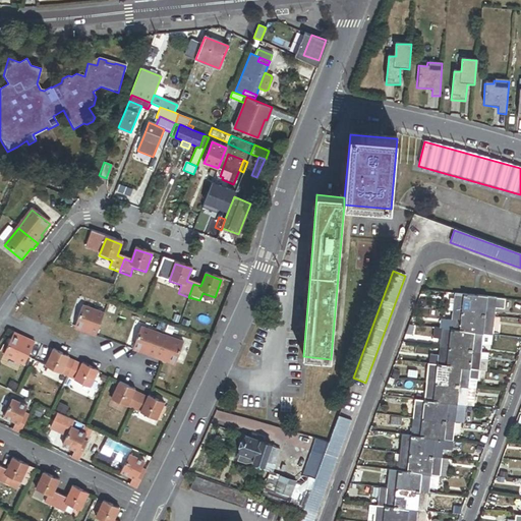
[(453,303),(452,312),(473,314),(475,297),(454,295),(454,299),(453,303)]
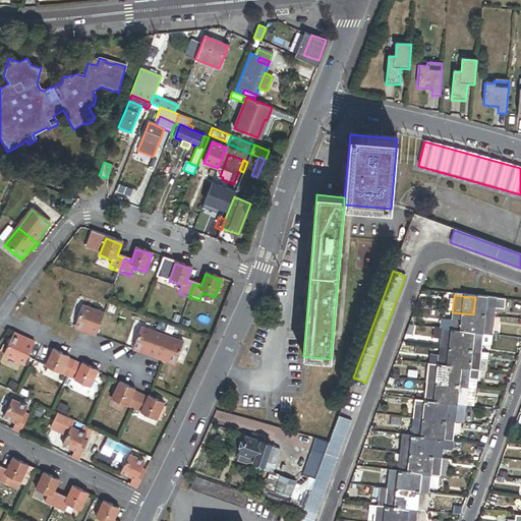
[(475,297),(473,314),(495,316),(495,309),(496,299),(475,297)]
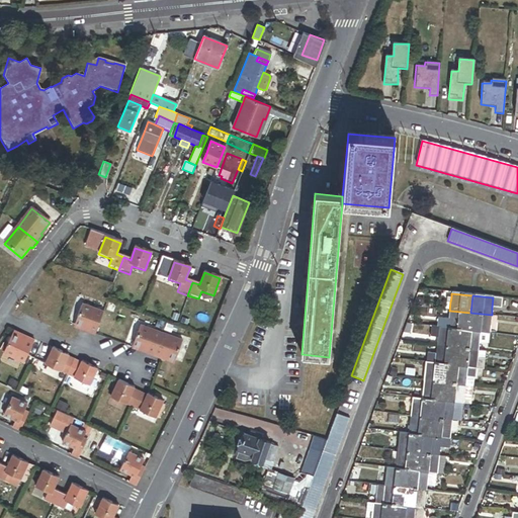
[(493,297),(492,308),(501,309),(502,298),(493,297)]
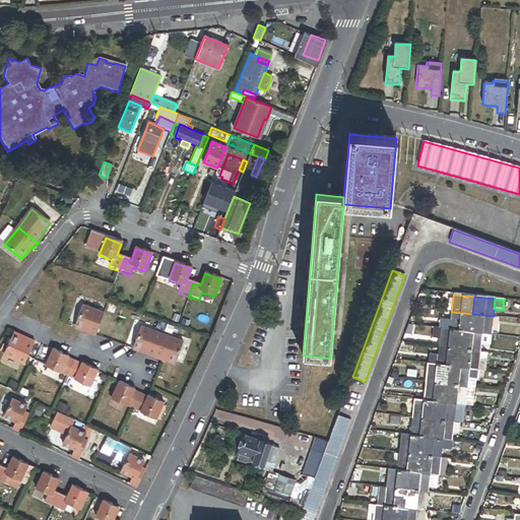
[(94,337),(104,314),(82,307),(74,327),(87,332),(87,334),(94,337)]
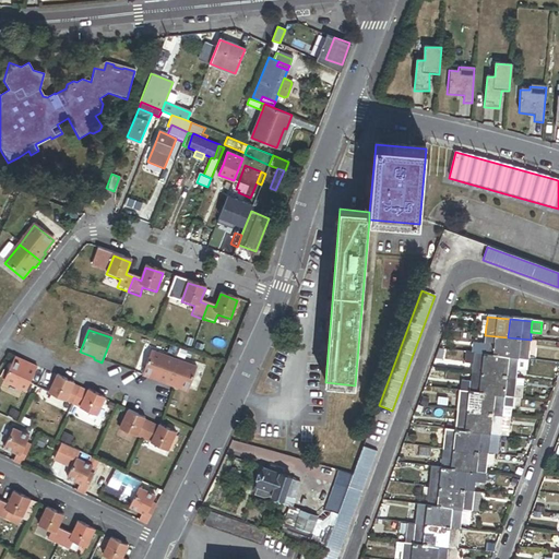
[(508,337),(485,335),(484,355),(495,356),(506,357),(508,337)]
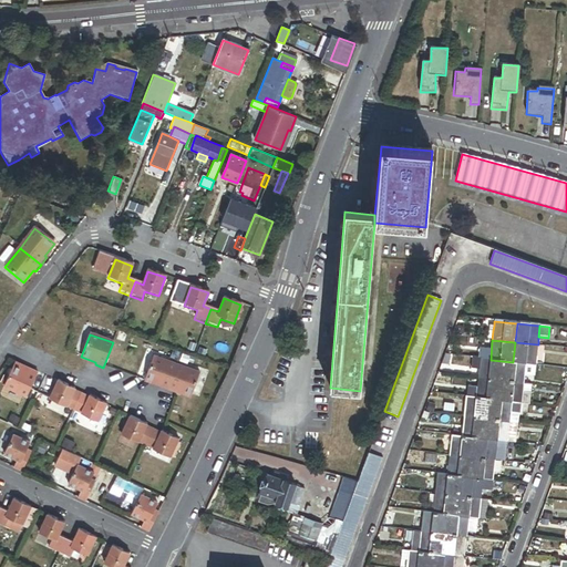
[(538,344),(515,342),(513,362),(526,364),(536,364),(538,344)]
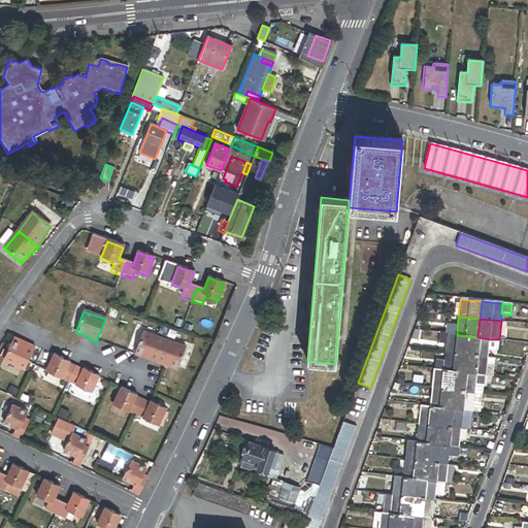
[(155,364),(164,340),(142,332),(134,354),(149,359),(147,361),(155,364)]
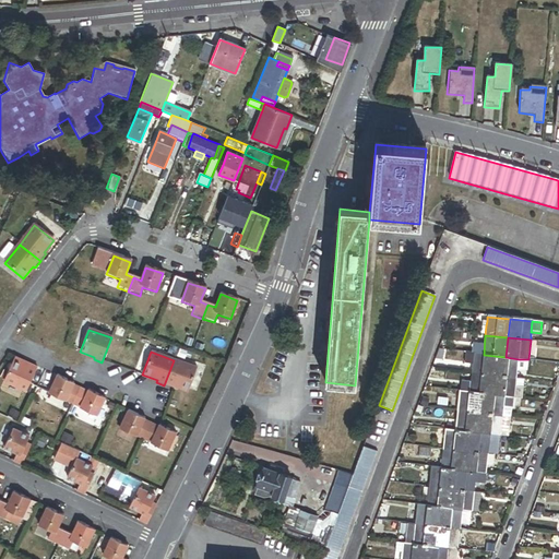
[(465,354),(464,365),(472,365),(473,354),(465,354)]
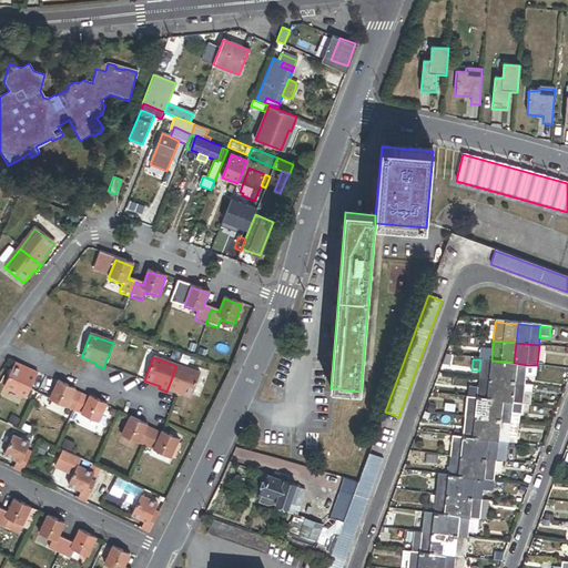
[(503,362),(492,361),(480,359),(479,371),(479,379),(500,382),(503,362)]
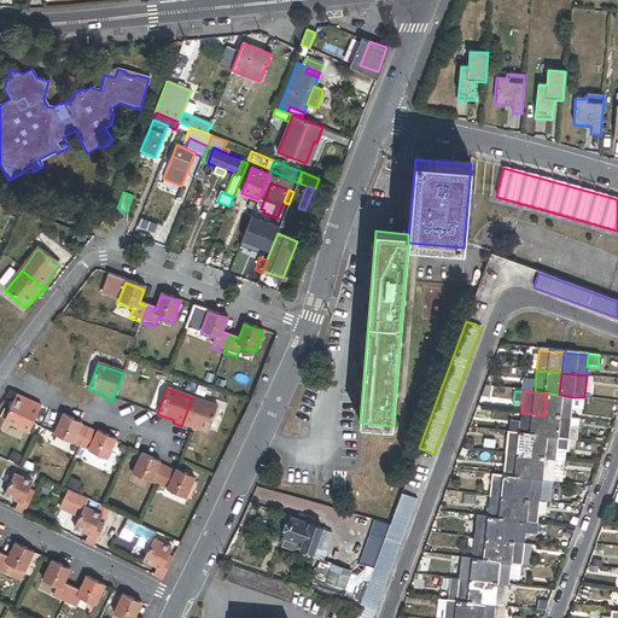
[(559,395),(547,394),(544,415),(571,418),(573,397),(559,395)]
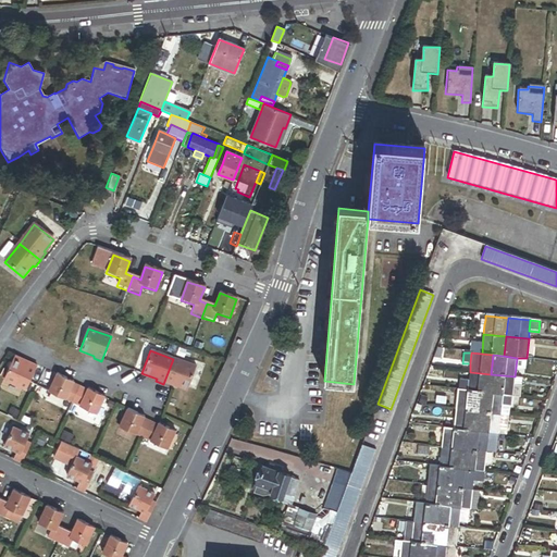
[(187,390),(196,368),(173,359),(163,384),(172,386),(173,384),(187,390)]
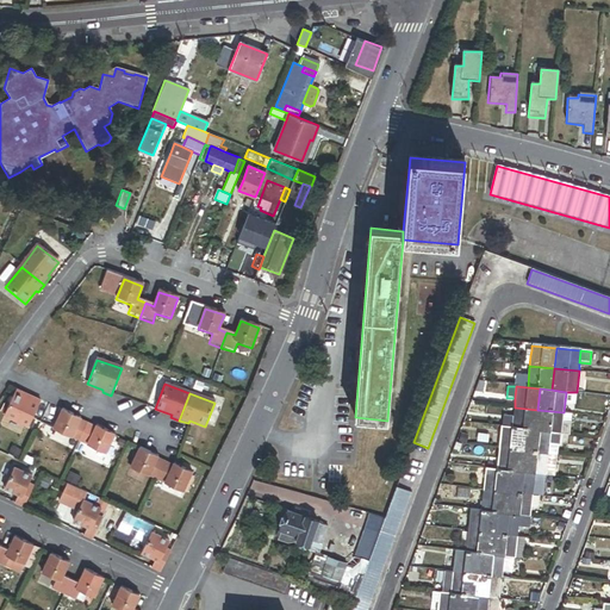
[(26,430),(39,404),(31,400),(30,403),(14,396),(2,419),(26,430)]
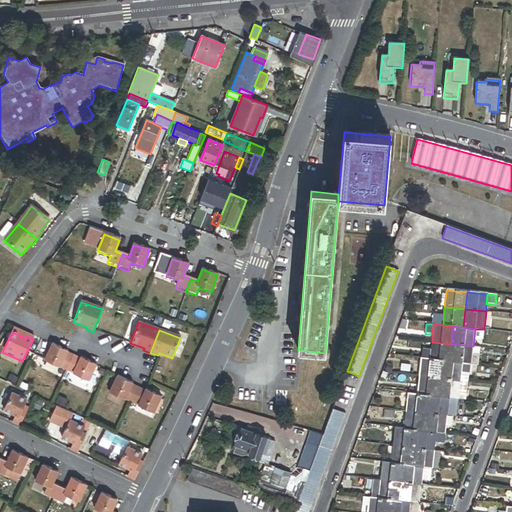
[(450,362),(451,344),(432,342),(431,350),(430,360),(441,361),(450,362)]
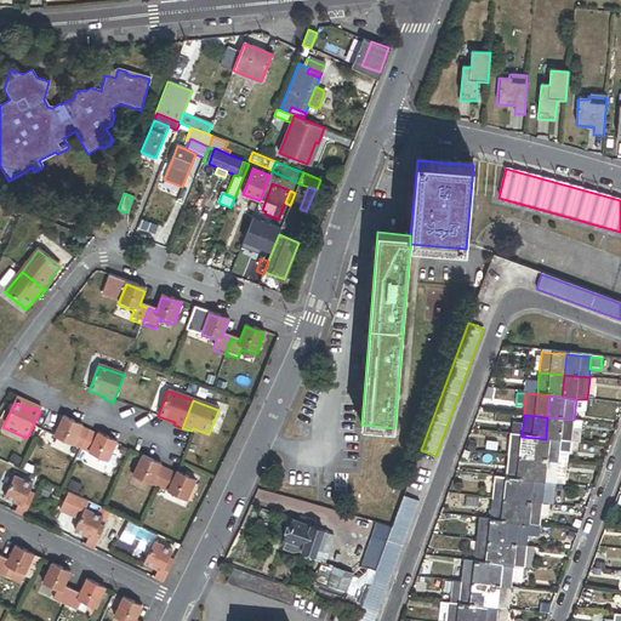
[(574,421),(574,420),(547,417),(546,439),(560,440),(571,442),(573,429),(574,421)]
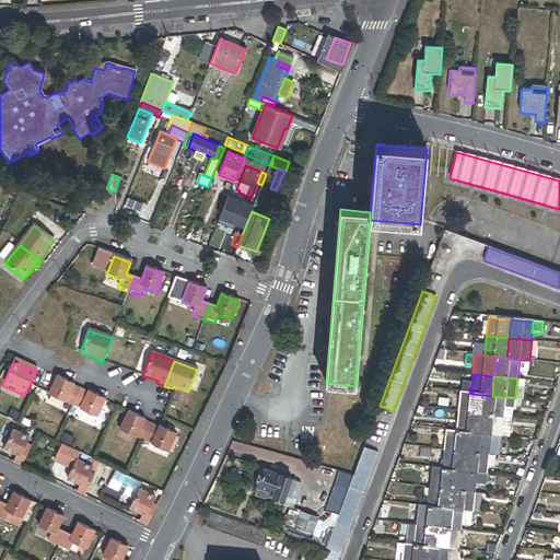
[(71,408),(79,392),(72,388),(72,386),(56,378),(48,397),(71,408)]
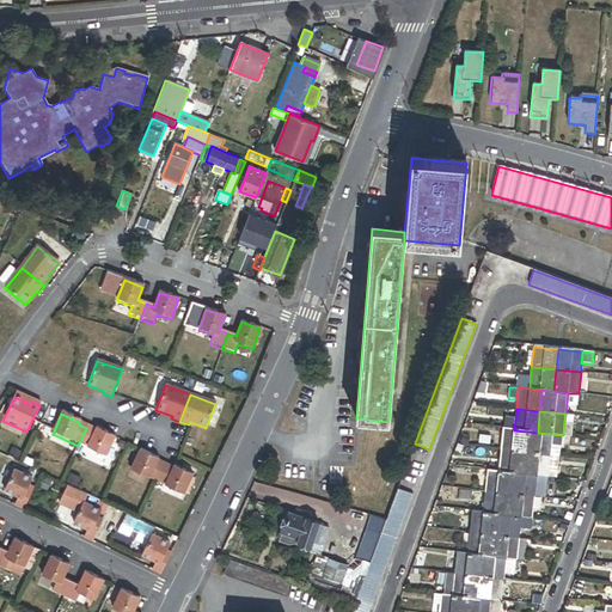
[(506,418),(505,429),(514,430),(515,418),(506,418)]
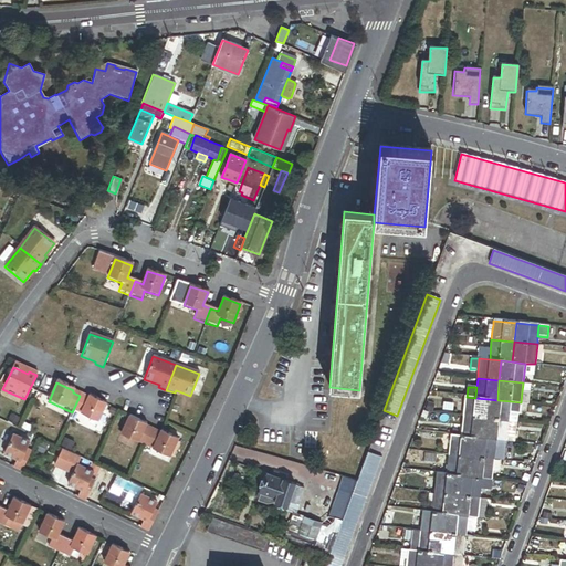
[(96,423),(105,406),(88,398),(87,399),(80,396),(72,412),(96,423)]
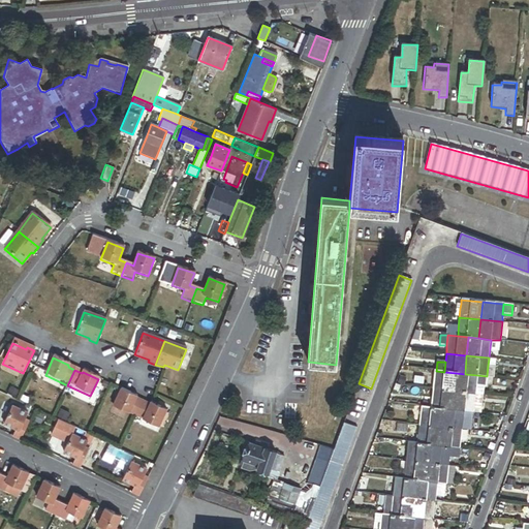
[(454,391),(456,373),(444,372),(436,371),(435,371),(433,389),(454,391)]
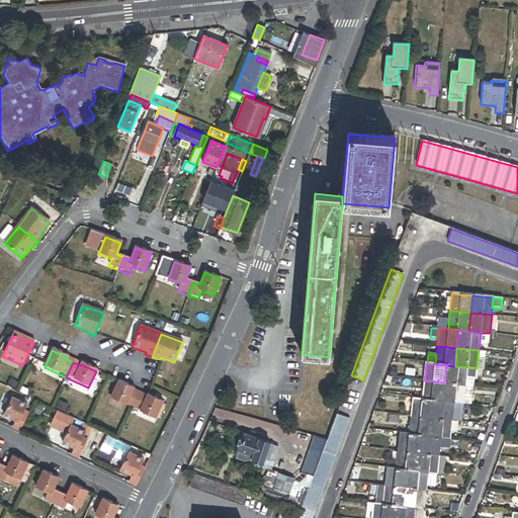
[(467,367),(455,366),(446,365),(444,382),(465,384),(466,377),(467,367)]
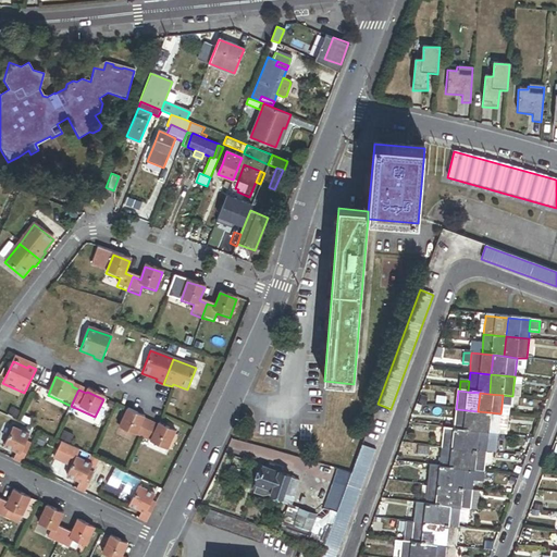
[(512,396),(503,395),(502,406),(511,407),(512,396)]
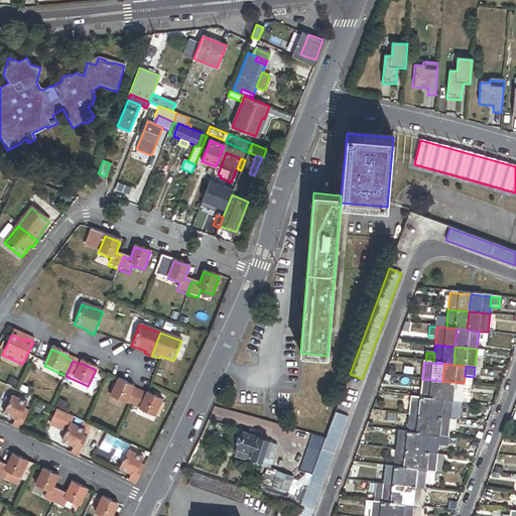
[(473,384),(474,377),(465,376),(464,383),(473,384)]
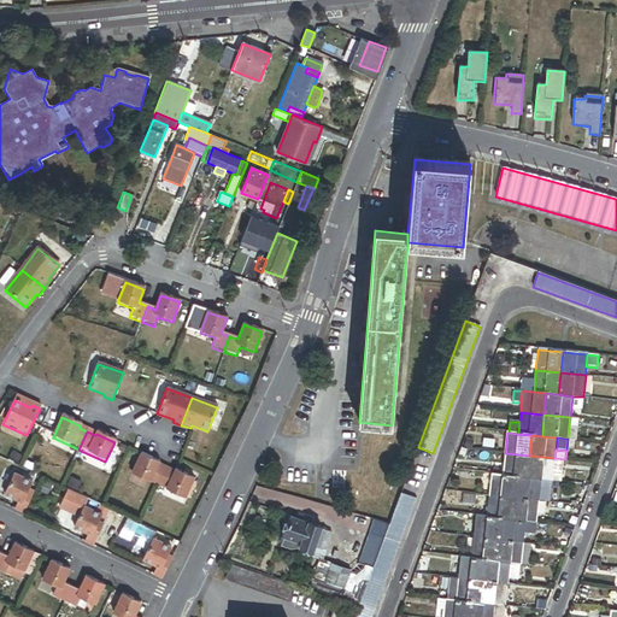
[(529,456),(505,453),(504,465),(503,476),(516,477),(527,479),(529,456)]
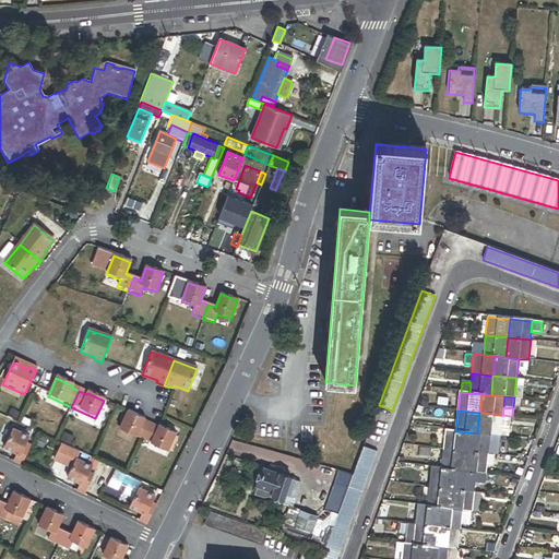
[(502,415),(479,413),(477,433),(490,435),(500,436),(502,415)]
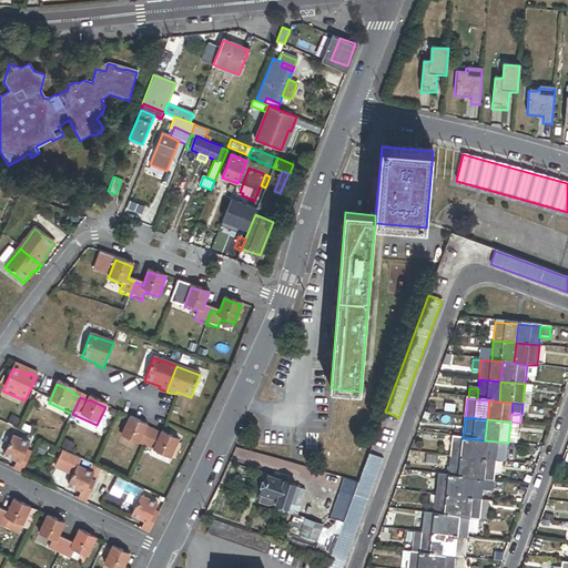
[(144,449),(152,433),(144,429),(145,428),(129,421),(120,438),(144,449)]
